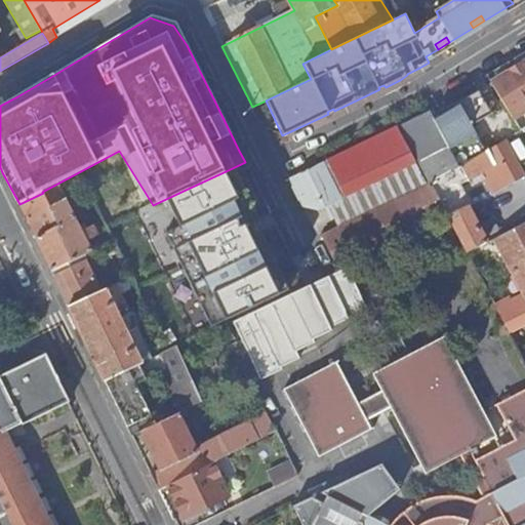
[(491,85),(513,119),(524,111),(524,64),(522,67),(524,70),(524,73),(514,81),(510,74),(491,85)]
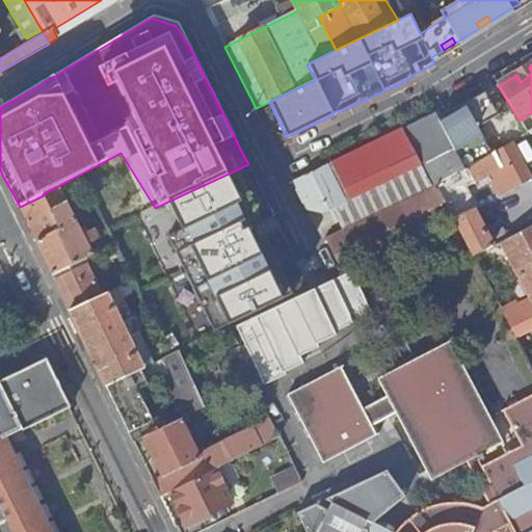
[(531,71),(529,68),(516,75),(521,82),(531,74),(531,71)]
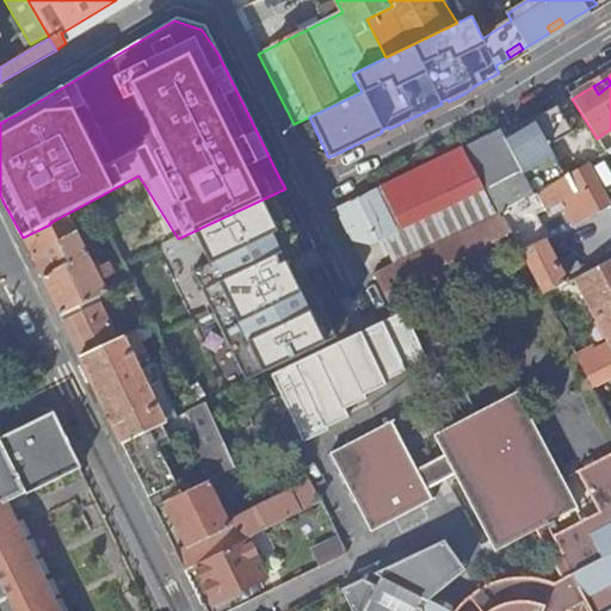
[(559,107),(504,139),(535,195),(566,177),(549,147),(573,134),(559,107)]
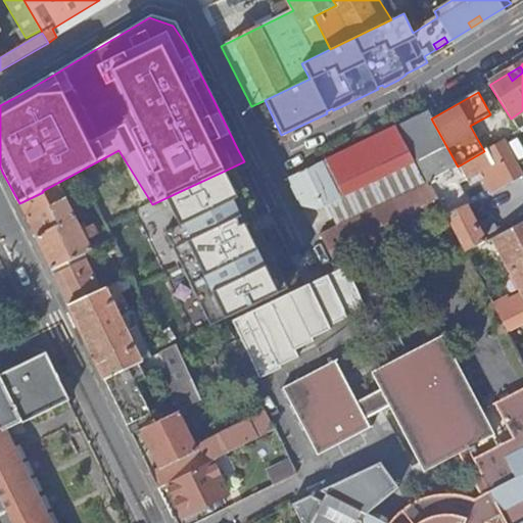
[(287,180),(300,208),(313,211),(323,206),(413,162),(428,183),(429,183),(448,172),(458,167),(431,119),(428,110),(287,180)]
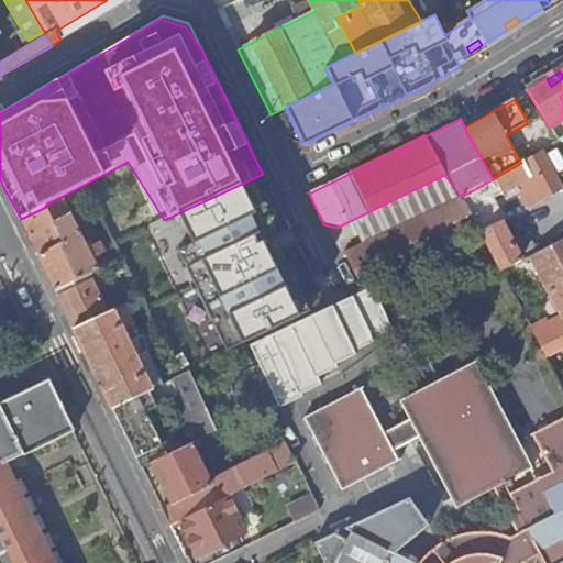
[(493,179),(483,185),(492,199),(493,199),(518,185),(527,203),(542,200),(561,190),(540,152),(521,163),(493,179)]
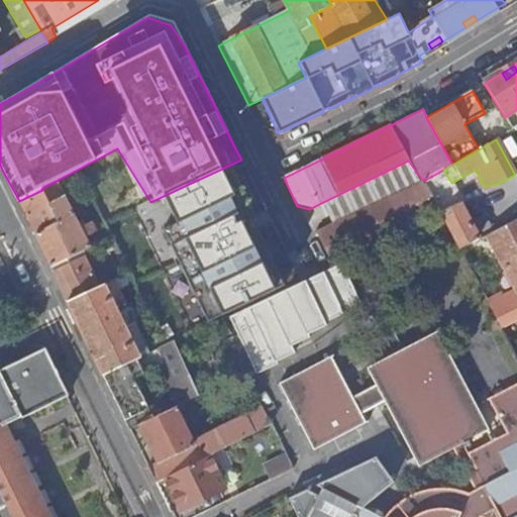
[(281,240),(241,160),(222,169),(183,187),(150,202),(104,224),(112,238),(129,274),(133,282),(147,275),(177,262),(167,239),(195,226),(205,247),(248,226),(261,249),(281,240)]
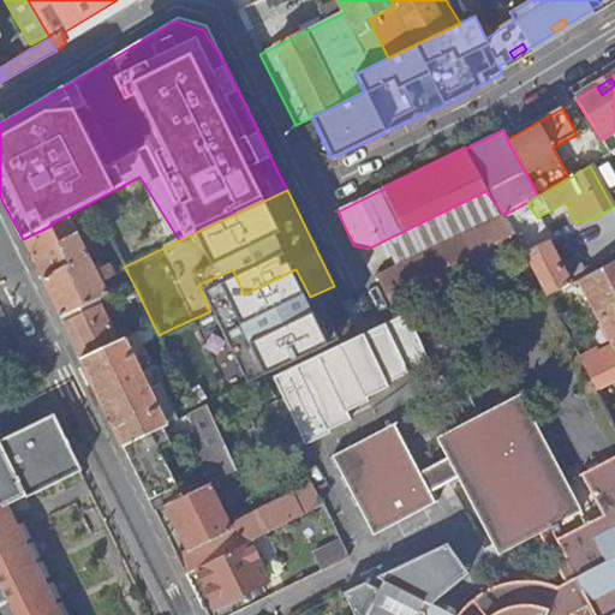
[(485,191),(380,243),(394,268),(503,215),(485,191)]
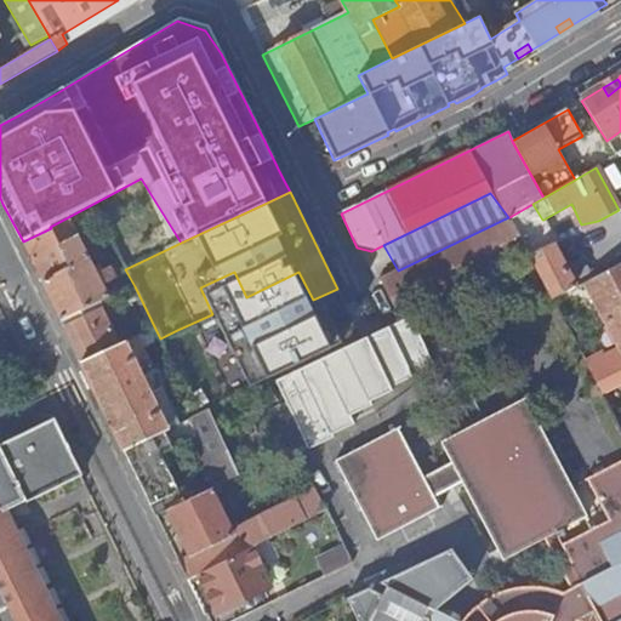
[(510,217),(529,255),(530,256),(552,245),(557,243),(543,220),(542,220),(533,204),(510,217)]
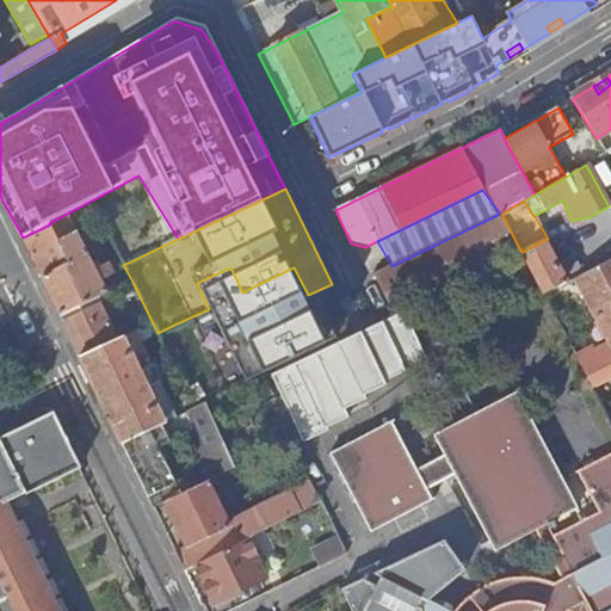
[(610,208),(554,234),(561,252),(562,251),(572,273),(610,255),(610,208)]
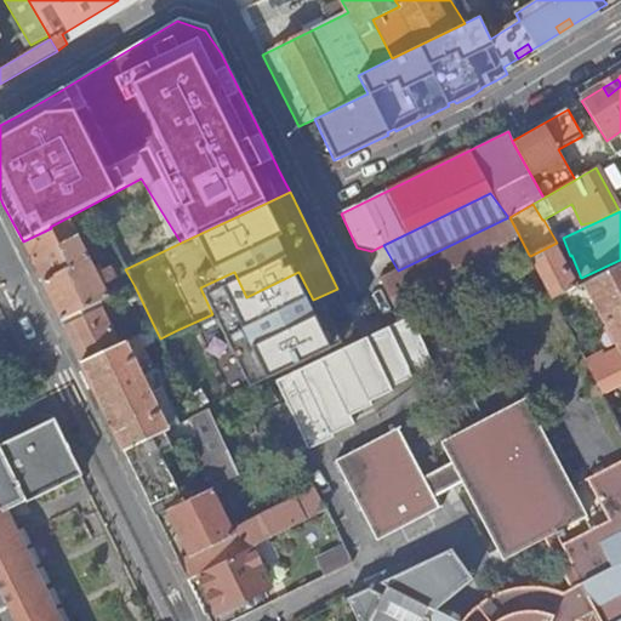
[(109,268),(102,272),(100,267),(95,271),(78,235),(68,217),(50,227),(51,228),(23,241),(44,284),(43,284),(61,322),(100,303),(109,298),(102,286),(115,279),(109,268)]
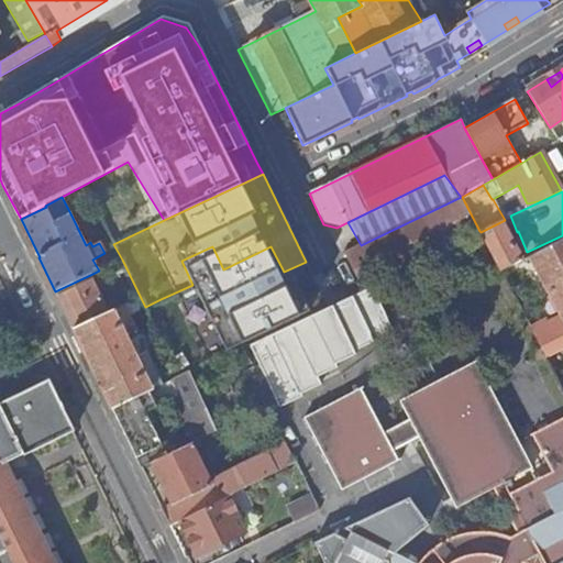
[(345,253),(362,288),(479,231),(462,197),(461,197),(361,245),(345,253)]
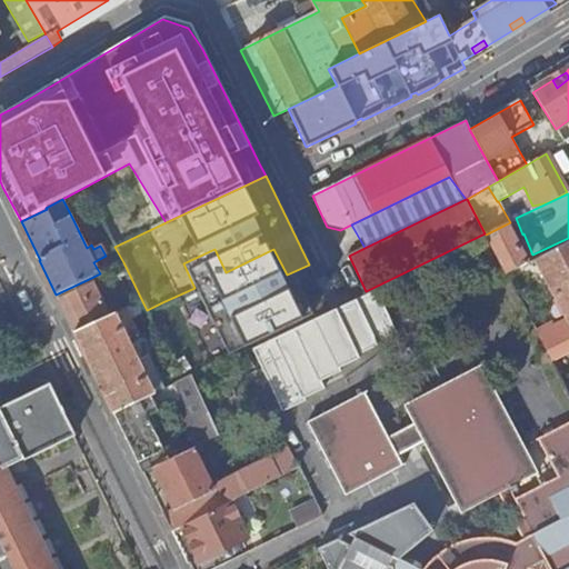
[(506,225),(486,235),(506,275),(527,263),(506,225)]
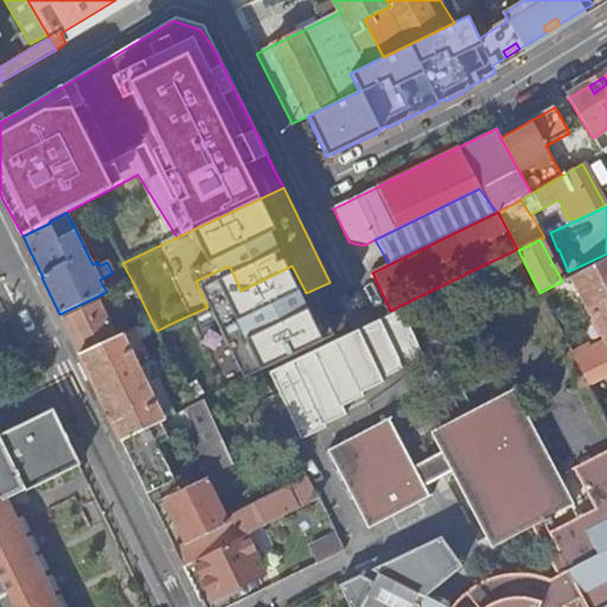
[(606,257),(570,276),(605,342),(581,355),(579,350),(572,353),(589,387),(606,377),(606,257)]
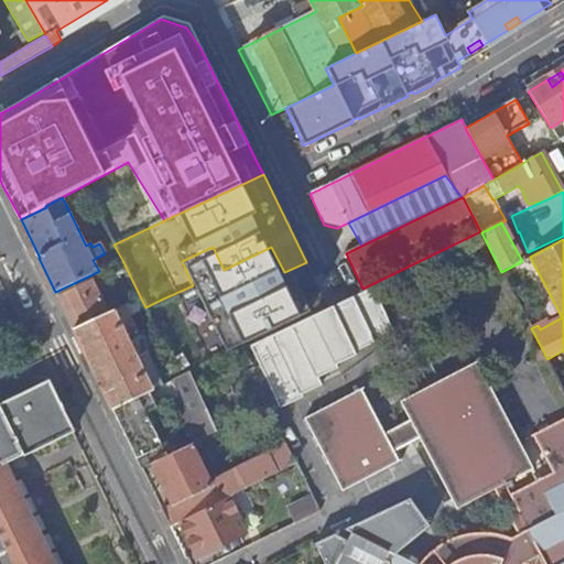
[(93,280),(90,275),(55,292),(57,297),(93,280)]
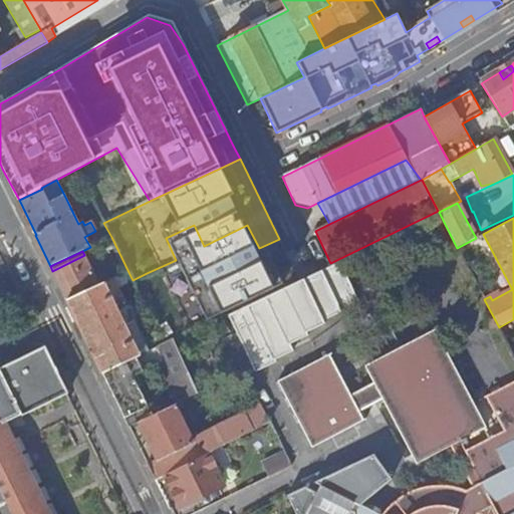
[(68,301),(99,286),(84,255),(52,271),(68,301)]
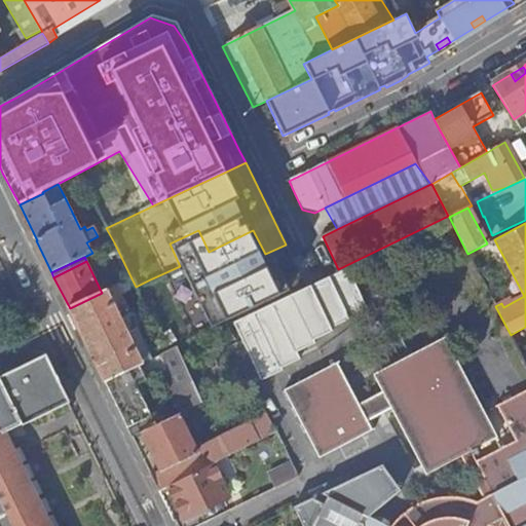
[(347,269),(233,322),(261,382),(285,371),(284,368),(301,360),(298,351),(314,344),(312,339),(332,331),(331,328),(349,318),(346,312),(364,304),(347,269)]
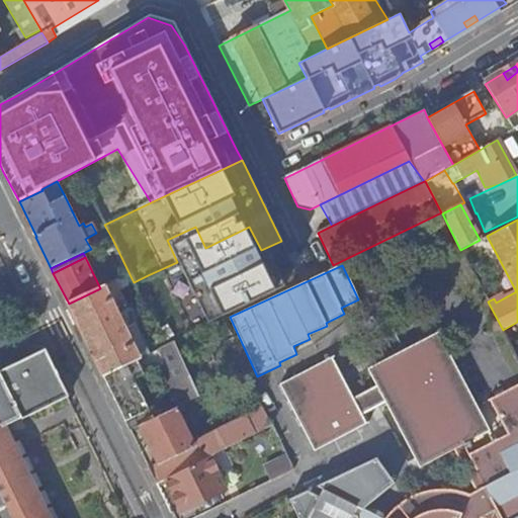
[(166,346),(162,339),(146,347),(117,290),(134,282),(130,274),(100,288),(69,304),(103,376),(137,360),(151,353),(166,346)]
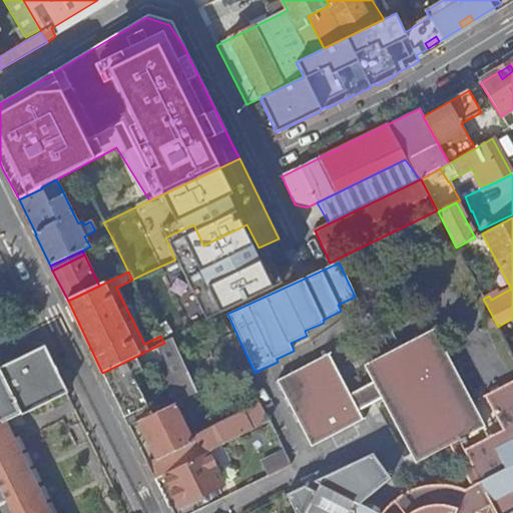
[(144,304),(158,298),(146,273),(132,280),(144,304)]
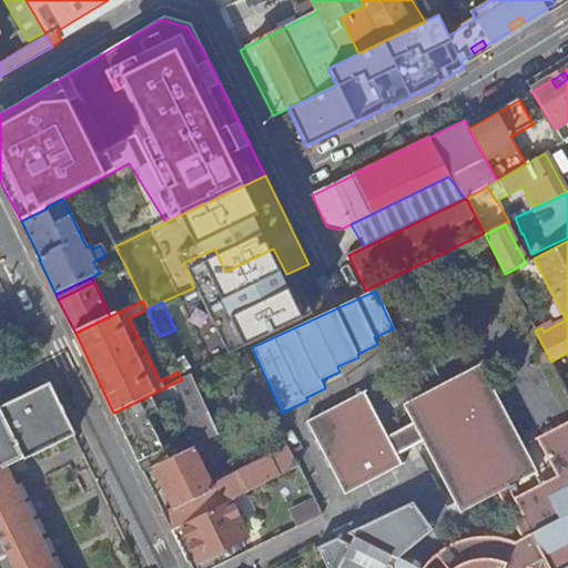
[(186,353),(175,330),(160,336),(178,372),(182,379),(191,375),(237,351),(257,341),(249,323),(186,353)]
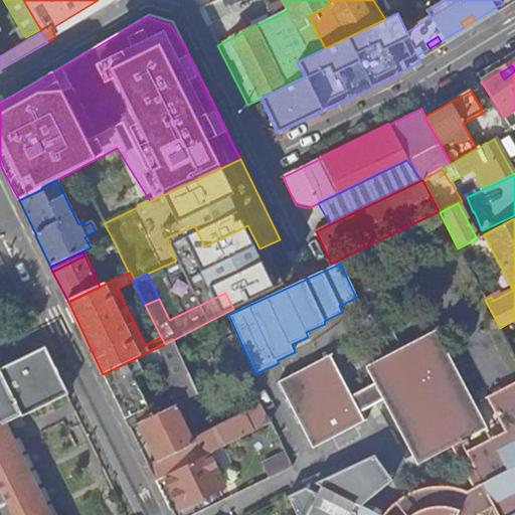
[(367,366),(376,382),(385,399),(418,464),(452,447),(466,440),(485,430),(434,331),(367,366)]
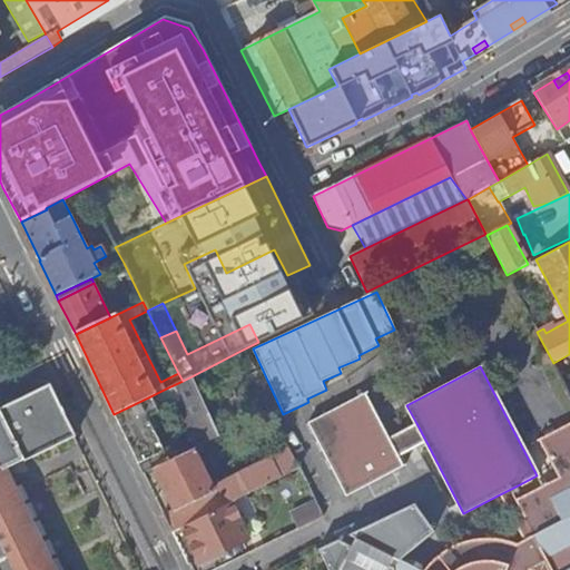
[(192,376),(183,381),(166,389),(187,432),(196,434),(202,445),(219,438),(192,376)]
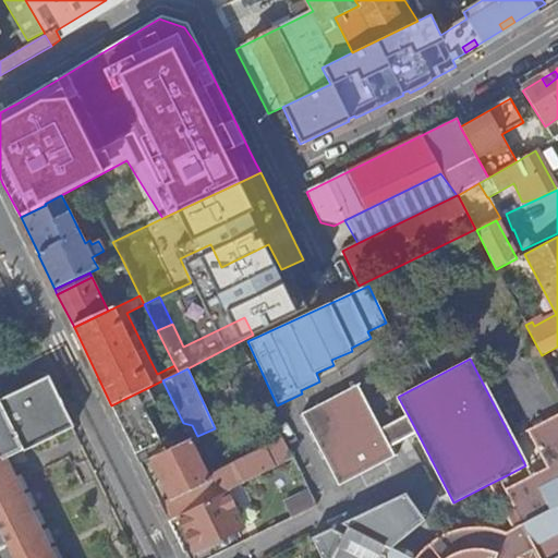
[(58,557),(10,456),(25,448),(26,450),(75,426),(50,374),(0,398),(0,557),(58,557)]
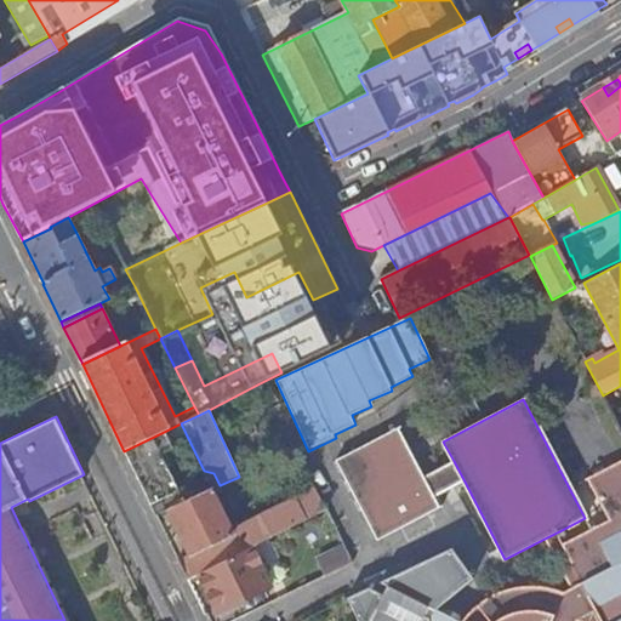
[(465,482),(454,461),(423,477),(397,428),(337,460),(380,539),(439,508),(434,497),(465,482)]
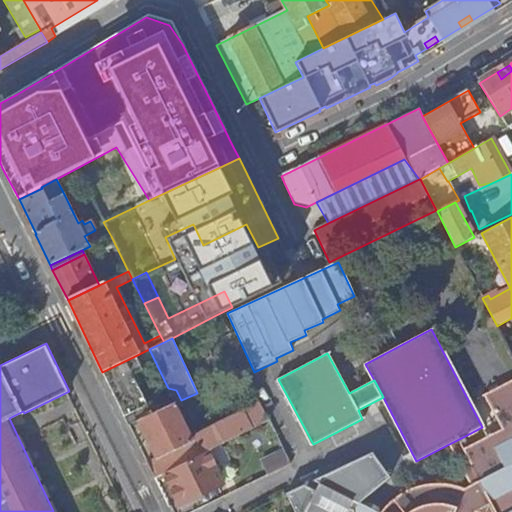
[(139,362),(135,356),(102,372),(124,416),(148,404),(136,380),(129,367),(135,364),(139,362)]
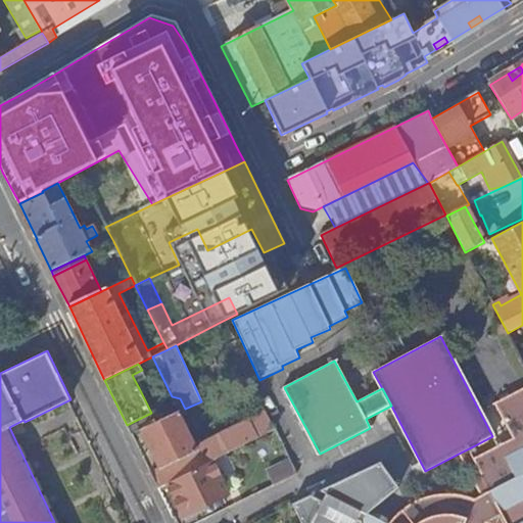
[(144,385),(138,372),(132,375),(139,388),(144,385)]
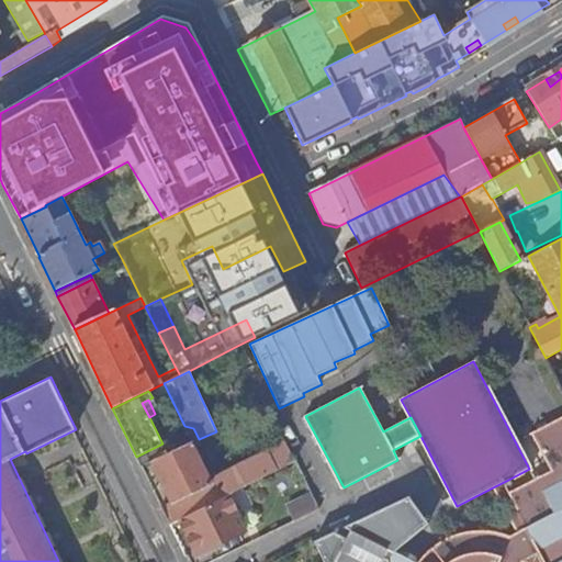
[(561,561),(561,415),(531,433),(550,471),(508,493),(505,486),(512,483),(508,480),(493,487),(516,532),(508,536),(493,532),(479,531),(460,534),(444,540),(430,550),(420,559),(418,561),(561,561)]
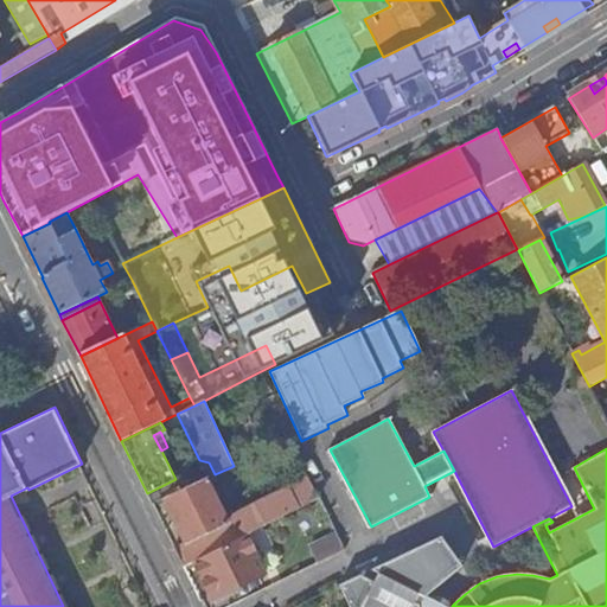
[(319,499),(308,478),(225,521),(209,486),(221,480),(223,486),(240,478),(234,466),(215,474),(165,499),(187,543),(174,550),(184,567),(195,562),(248,535),(319,499)]
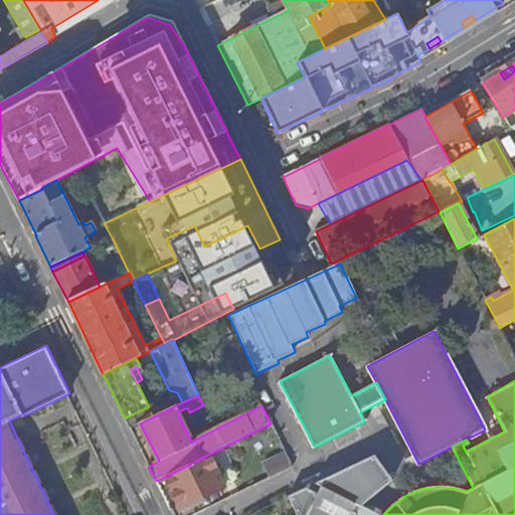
[(225,485),(210,454),(165,477),(180,508),(225,485)]
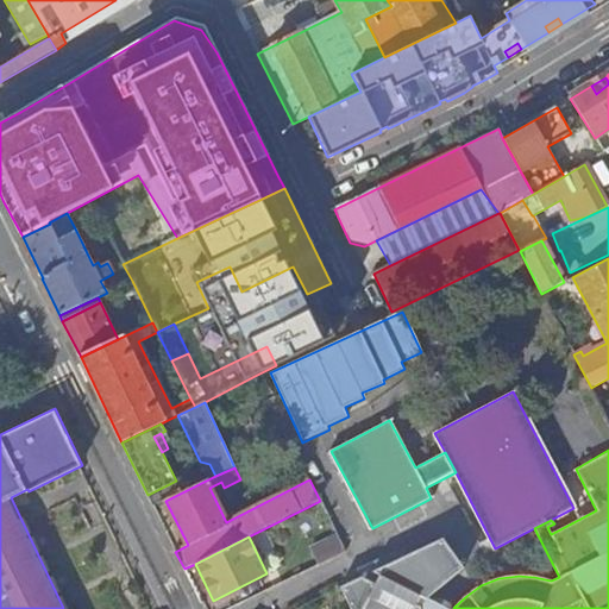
[(421,608),(422,608),(415,606),(420,597),(427,601),(427,600),(465,569),(441,540),(371,573),(378,577),(375,585),(360,578),(343,588),(341,589),(350,608),(421,608)]
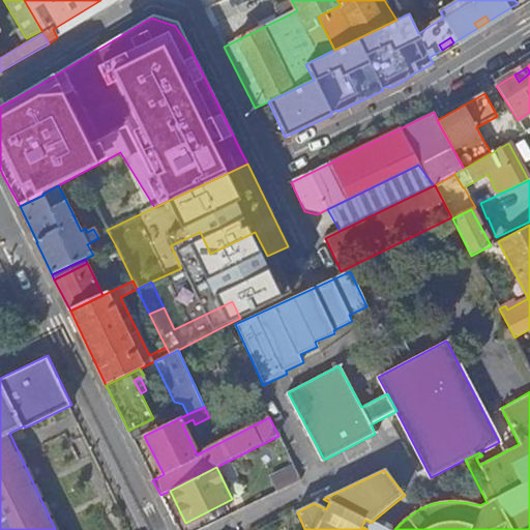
[(323,499),(314,503),(326,509),(329,502),(323,499)]
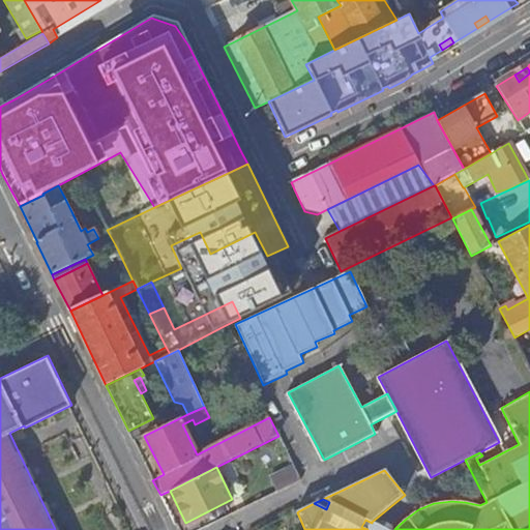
[(391,529),(372,522),(372,523),(365,520),(361,527),(367,529),(366,529),(391,529)]
